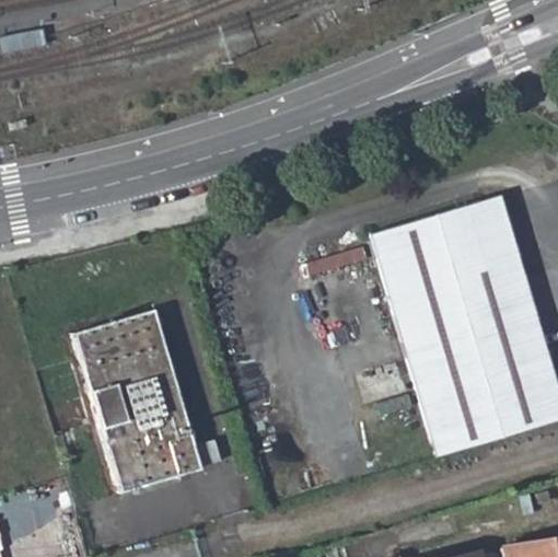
[(0,33),(0,48),(44,41),(41,25),(0,33)]
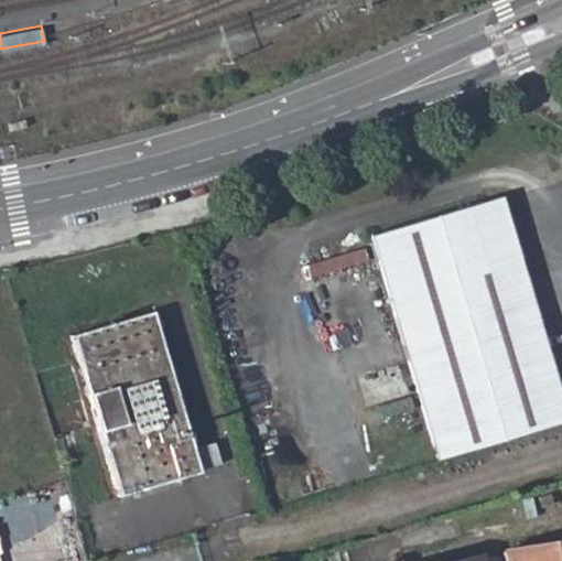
[(561,385),(505,195),(374,235),(443,461),(561,425),(561,385)]
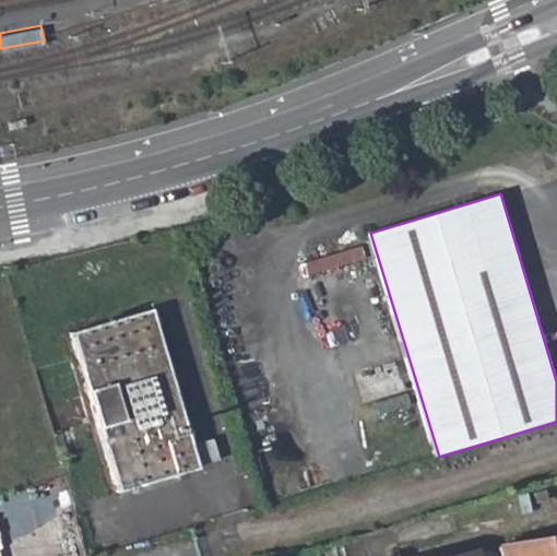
[(98,324),(75,331),(121,487),(202,462),(157,308),(98,324)]
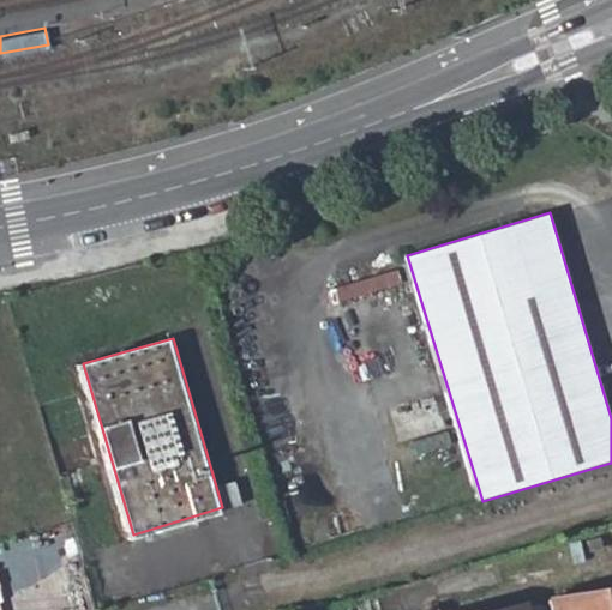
[(611,583),(552,596),(555,609),(611,609),(611,583)]
